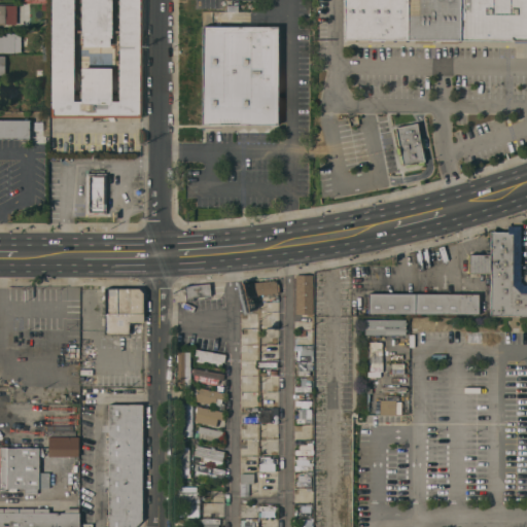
[(51,116),(51,0),(142,0),(142,116),(51,116)]
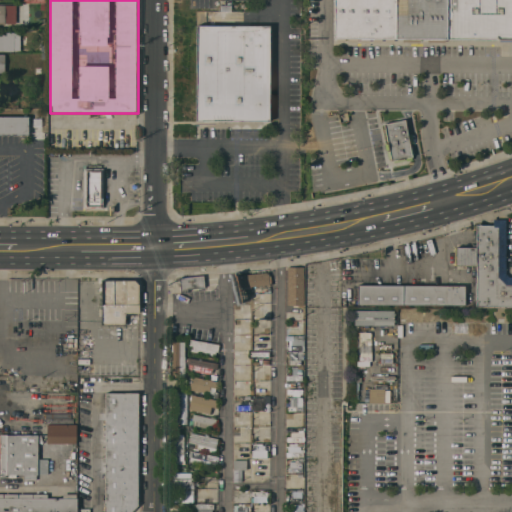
[(446,39),(446,42),(428,42),(428,39),(420,39),(420,42),(403,42),(403,38),(394,38),(394,42),(385,42),(385,38),(382,38),(382,42),(373,42),(373,38),(369,38),(369,41),(360,41),(360,38),(357,38),(357,41),(348,41),(348,38),(345,38),(345,41),(337,41),(337,38),(335,38),(335,0),(448,0),(448,39),(446,39)]
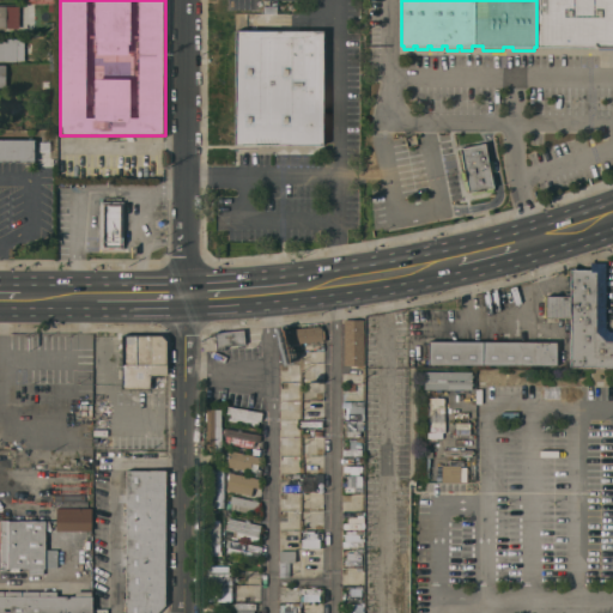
[(612,0),(536,0),(536,47),(612,47),(612,0)]
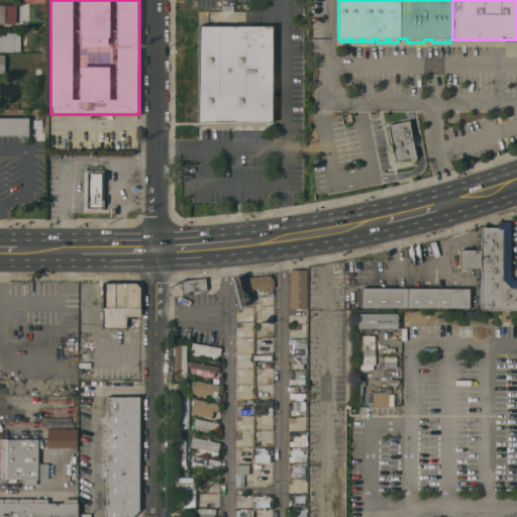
[(0,4),(16,4),(16,23),(0,23),(0,4)]
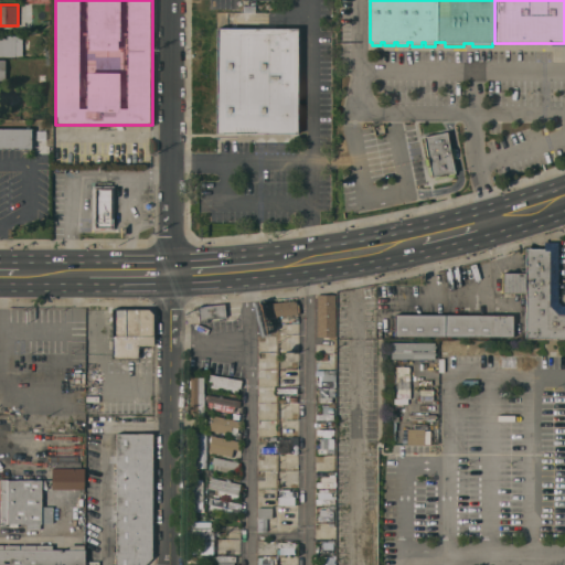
[(298,28),(298,132),(216,132),(216,28),(298,28)]
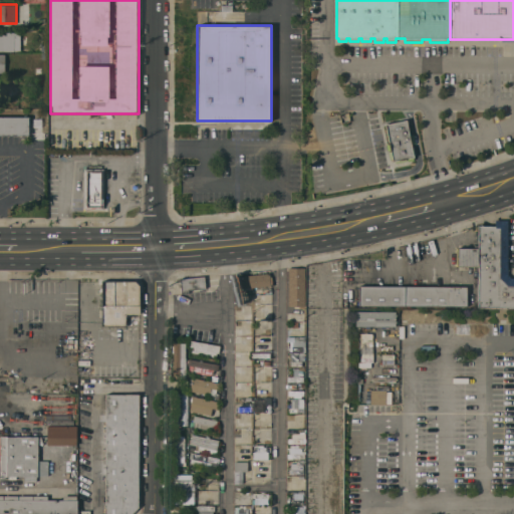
[(0,50),(0,32),(12,32),(12,50),(0,50)]
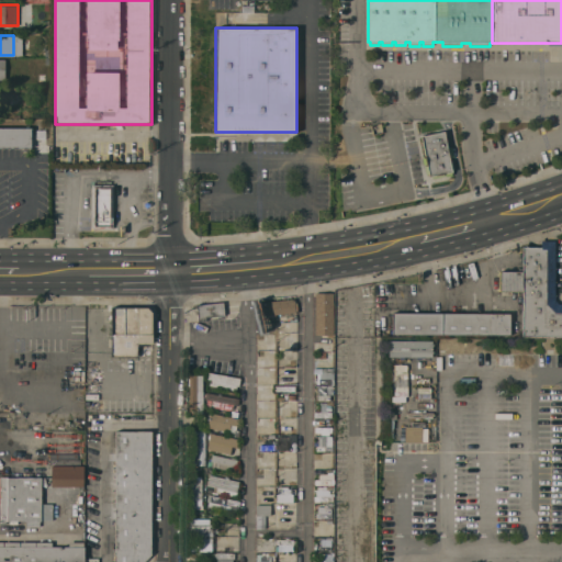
[(0,85),(17,85),(18,93),(9,93),(9,97),(6,97),(6,93),(0,93),(0,85)]
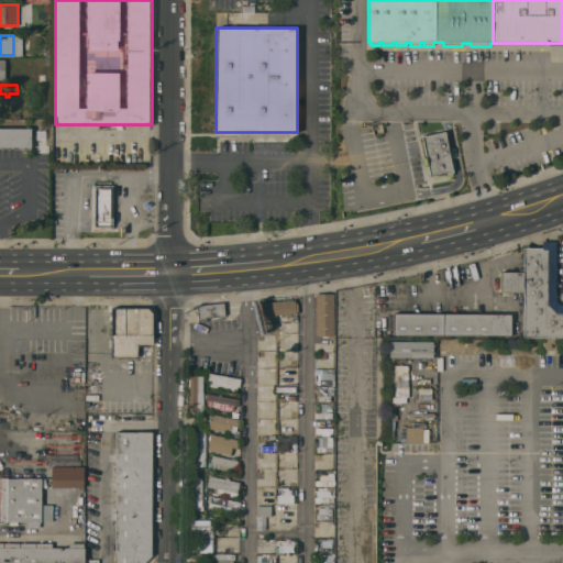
[(0,128),(32,128),(32,147),(0,147),(0,128)]
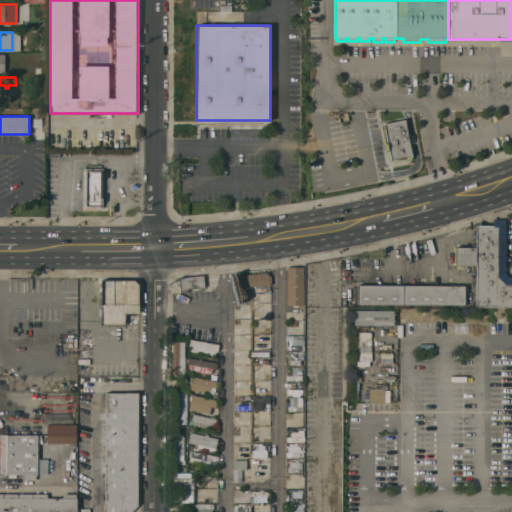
[(405,119),(408,134),(412,133),(414,142),(410,142),(410,146),(413,145),(414,153),(412,154),(413,156),(412,156),(413,159),(407,160),(406,157),(405,157),(405,160),(394,162),(394,159),(391,160),(391,158),(389,158),(388,151),(389,151),(389,149),(386,150),(386,145),(388,145),(384,123),(405,119)]
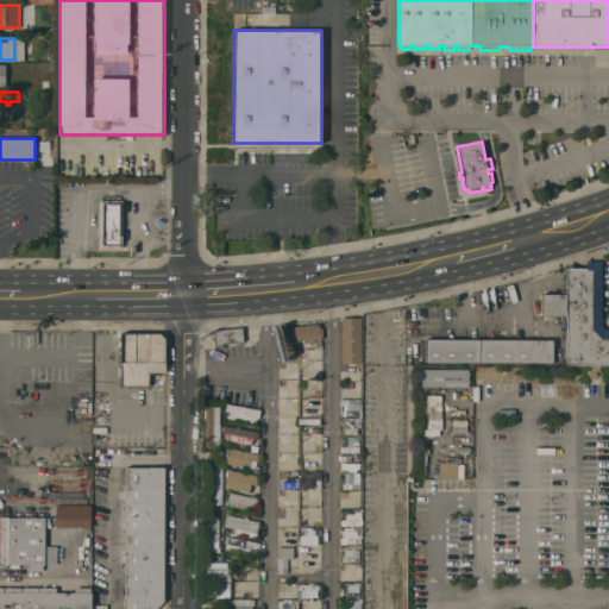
[(123,248),(100,248),(100,199),(124,199),(123,248)]
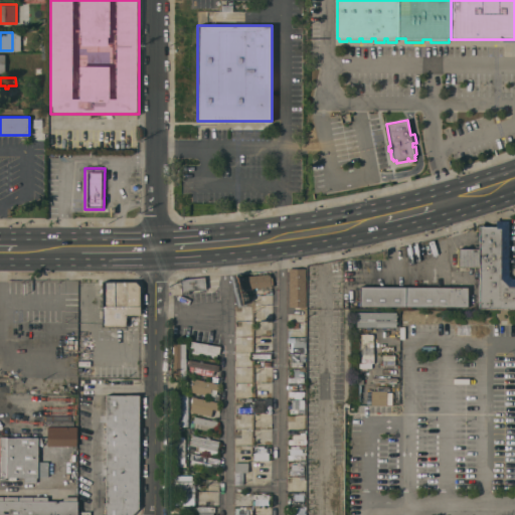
[(514,308),(480,308),(480,226),(497,226),(497,221),(509,221),(509,275),(513,279),(514,279),(514,308)]
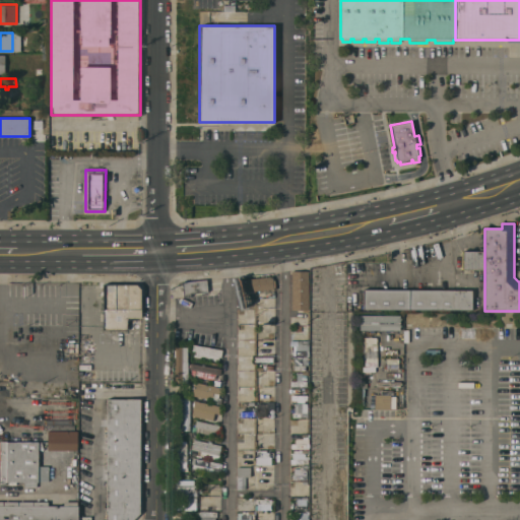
[(463,269),(463,250),(483,251),(483,269),(463,269)]
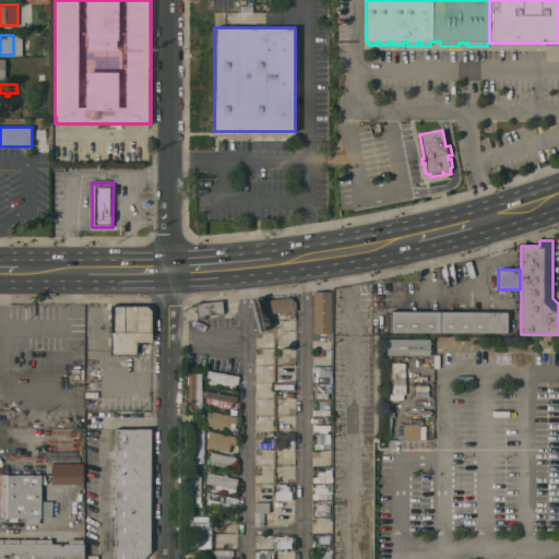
[(313,292),(332,292),(332,310),(314,310),(313,292)]
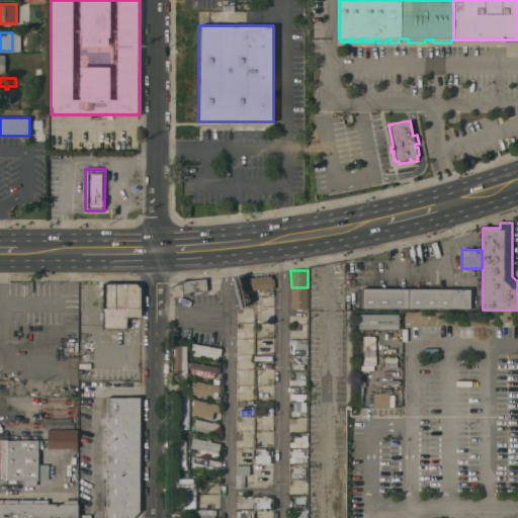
[(254,289),(254,291),(246,292),(245,290),(239,291),(237,278),(272,274),(272,278),(274,278),(275,285),(273,285),(273,287),(254,289)]
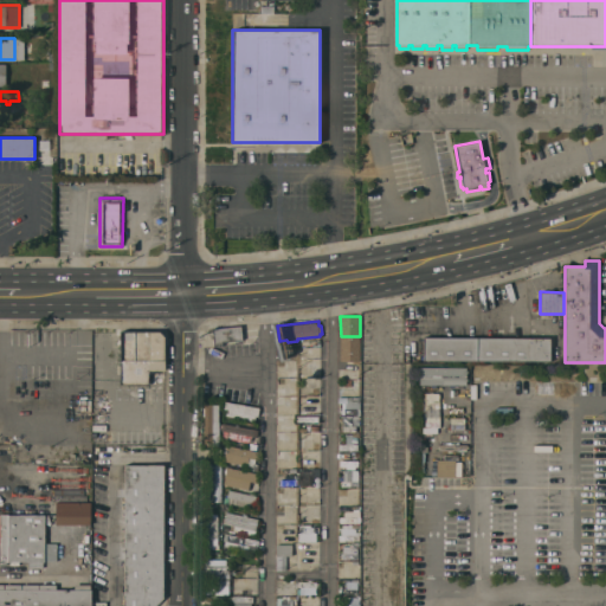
[(213,328),(242,326),(242,329),(256,327),(257,337),(223,341),(223,345),(214,346),(213,330),(213,328)]
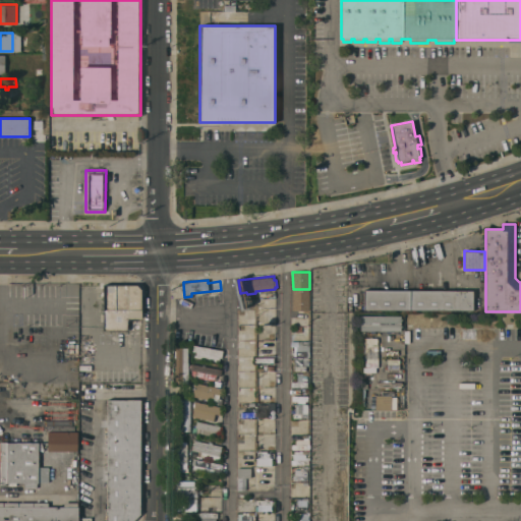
[(141,317),(128,317),(128,331),(104,331),(104,284),(136,284),(141,289),(141,317)]
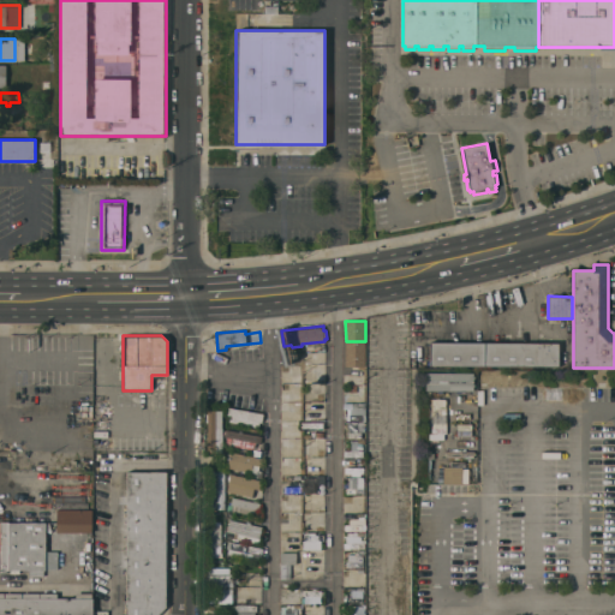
[(430,365),(430,341),(559,342),(559,365),(430,365)]
